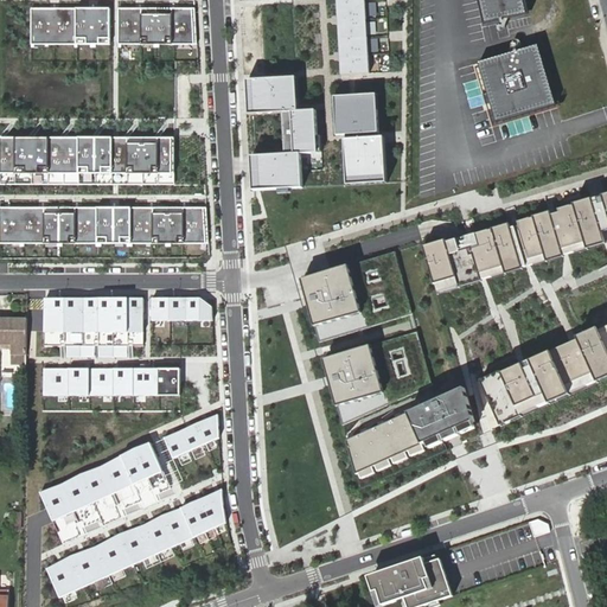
[(366,0),(336,0),(342,75),(371,74),(366,0)]
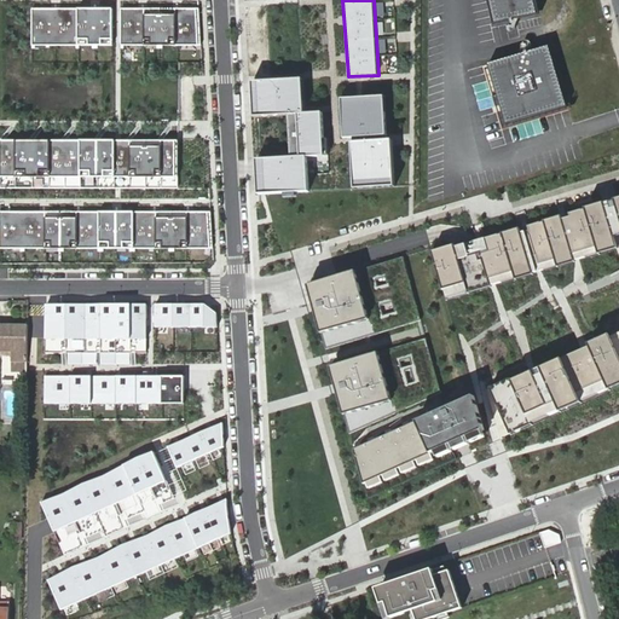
[(538,11),(534,0),(491,0),(496,21),(538,11)]
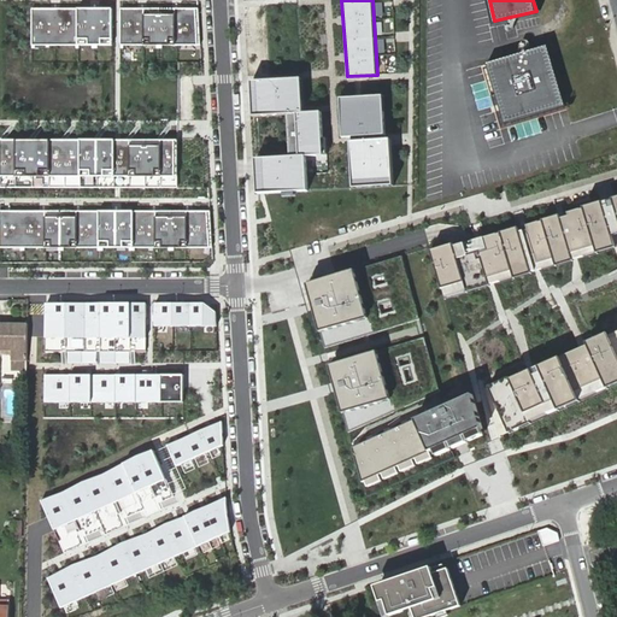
[(112,7),(31,7),(31,45),(112,45),(112,7)]
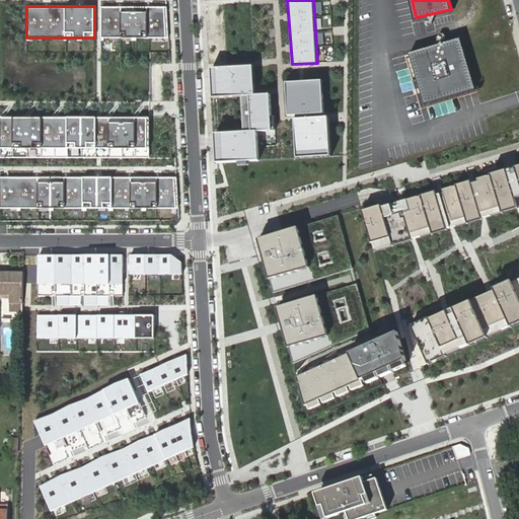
[(167,7),(101,6),(101,38),(169,36),(167,7)]
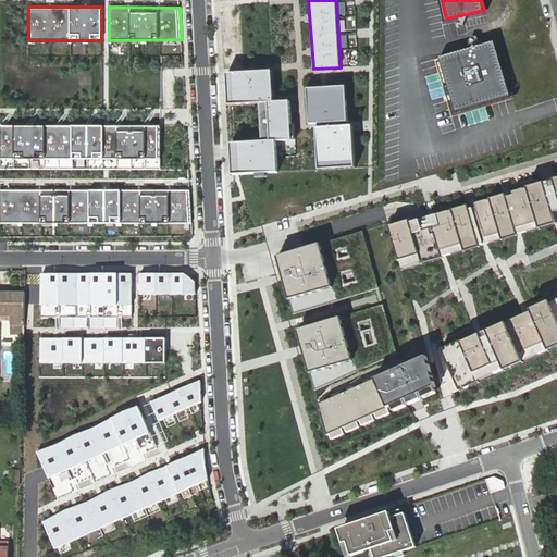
[(456,110),(510,94),(495,40),(441,57),(456,110)]
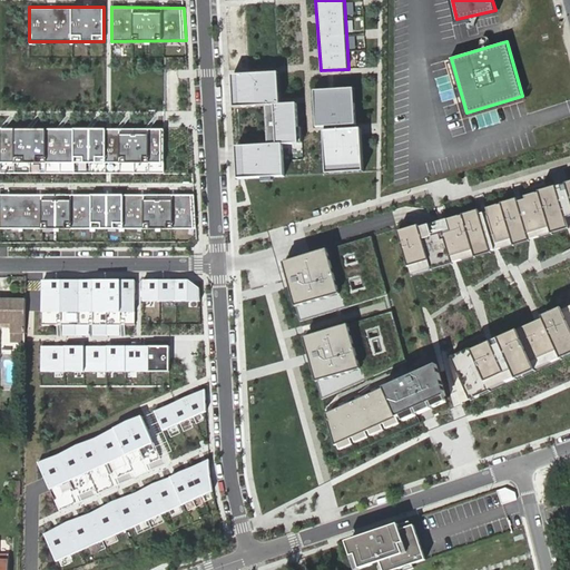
[(278,74),(233,76),(235,106),(266,105),(268,143),(236,145),(238,178),(286,176),(285,144),(298,143),(297,104),(279,104),(278,74)]
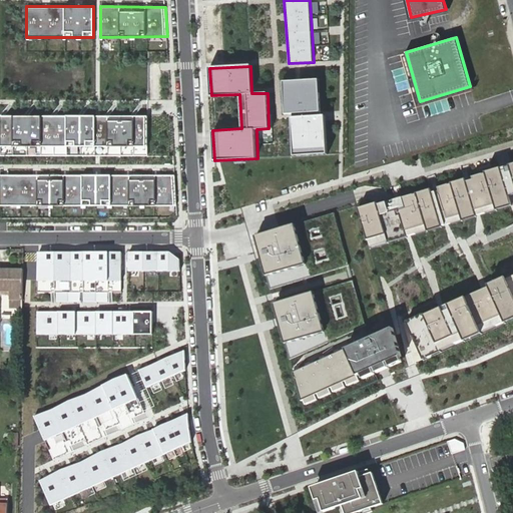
[(319,78),(283,80),(285,115),(293,115),(295,156),(328,154),(326,114),(321,115),(319,78)]
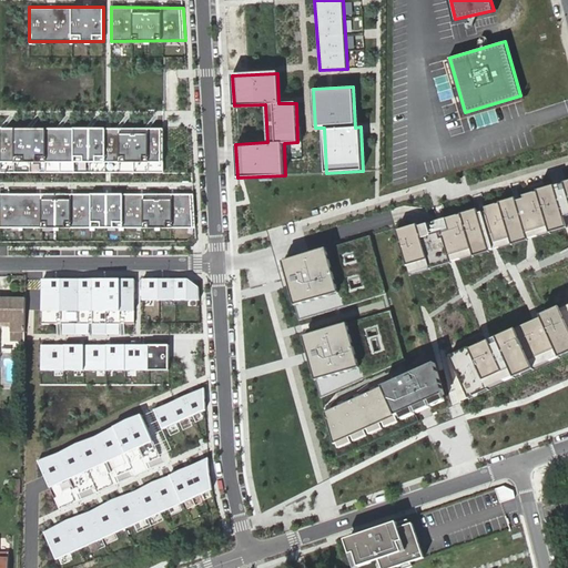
[(164,129),(0,128),(0,149),(0,173),(164,173),(164,129)]
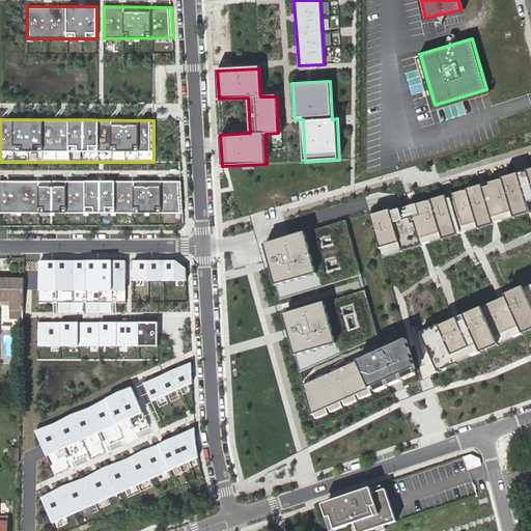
[(530,167),(502,176),(514,217),(530,212),(530,211),(529,203),(530,202),(530,167)]
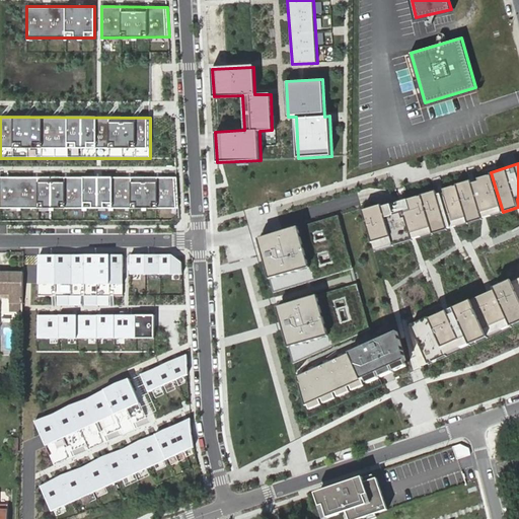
[(491,172),(455,182),(467,224),(503,212),(491,172)]
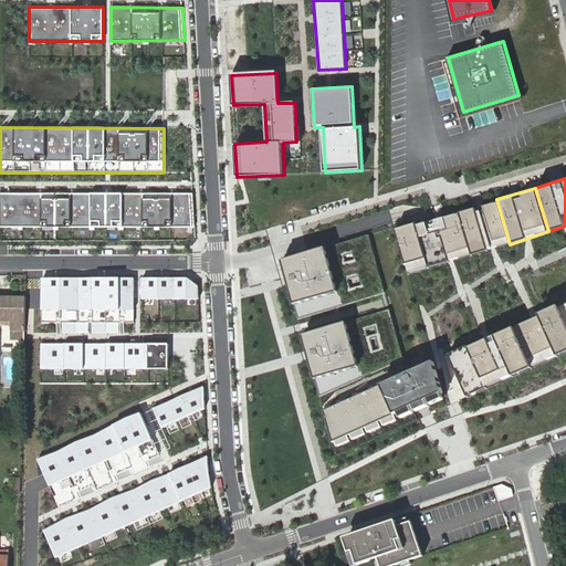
[(196,192),(0,192),(0,227),(196,226),(196,192)]
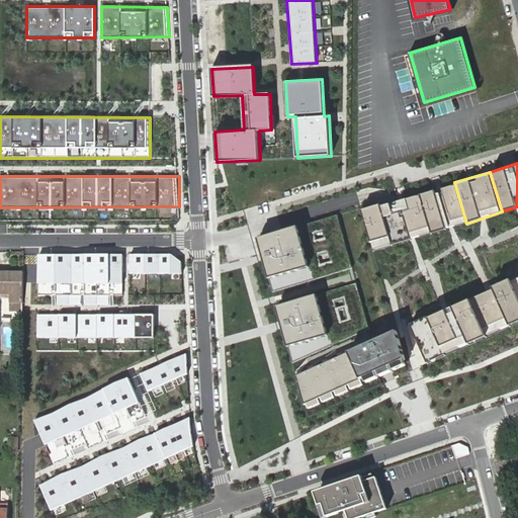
[(454,182),(420,192),(432,234),(466,224),(454,182)]
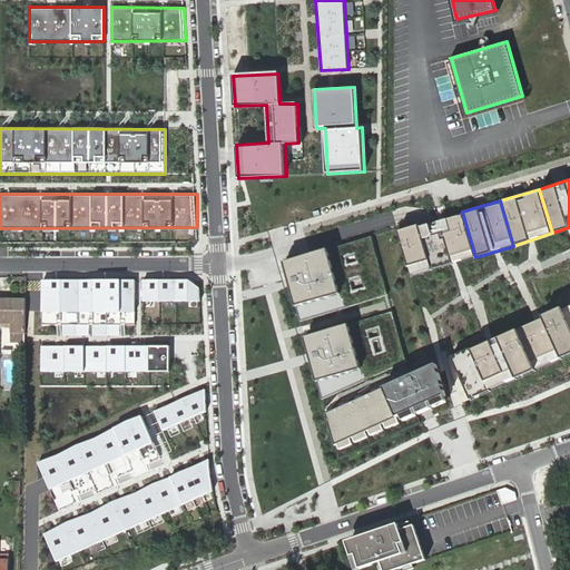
[(462,212),(397,232),(412,277),(475,257),(462,212)]
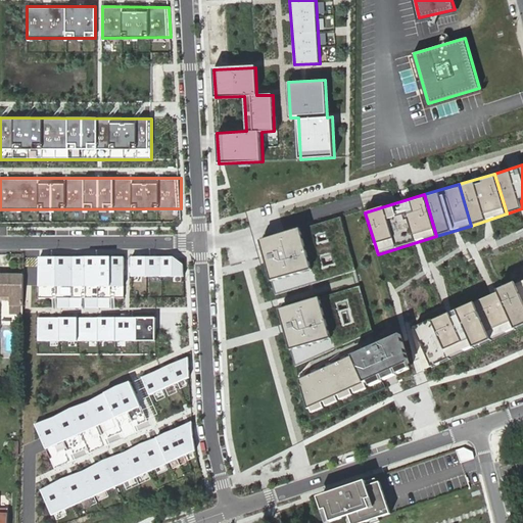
[(341,218),(260,240),(276,295),(355,270),(341,218)]
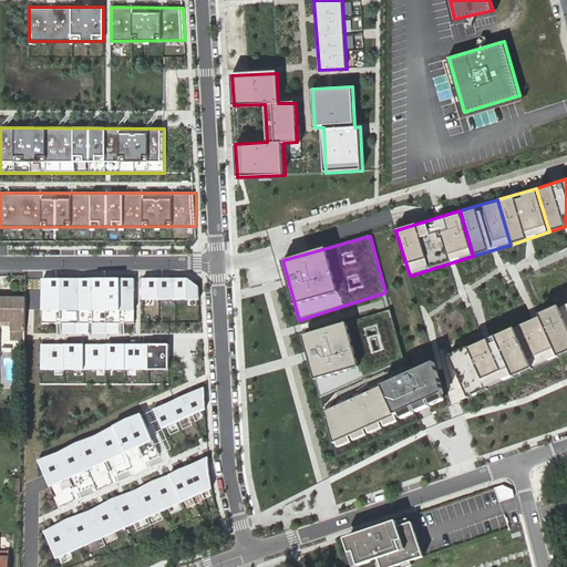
[(134,279),(43,279),(44,311),(135,310),(134,279)]
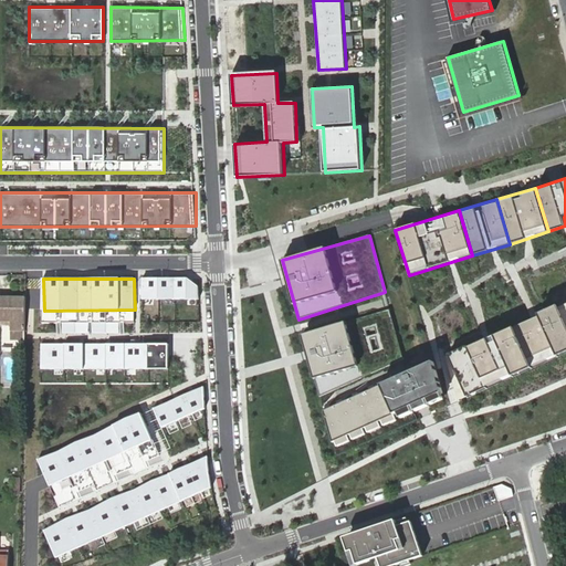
[(188,279),(143,279),(143,299),(199,300),(198,286),(188,279)]
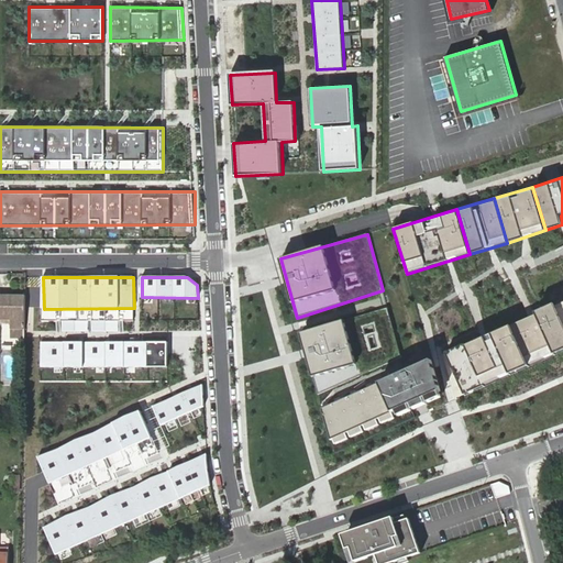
[(10,337),(24,338),(25,295),(0,294),(0,318),(0,319),(0,323),(10,323),(10,337)]
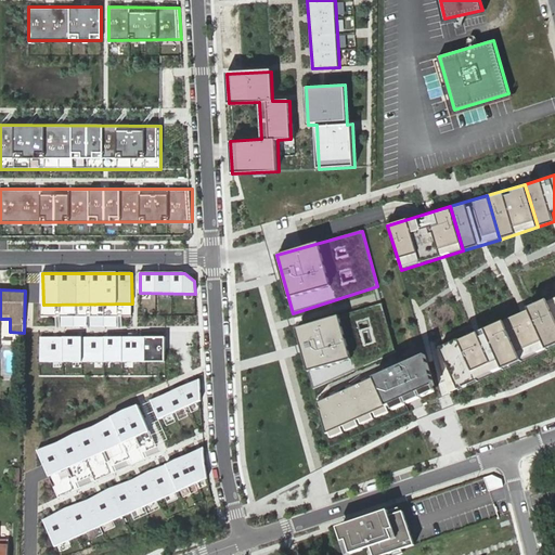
[(530,309),(507,320),(525,361),(550,350),(554,347),(554,310),(550,300),(530,309)]
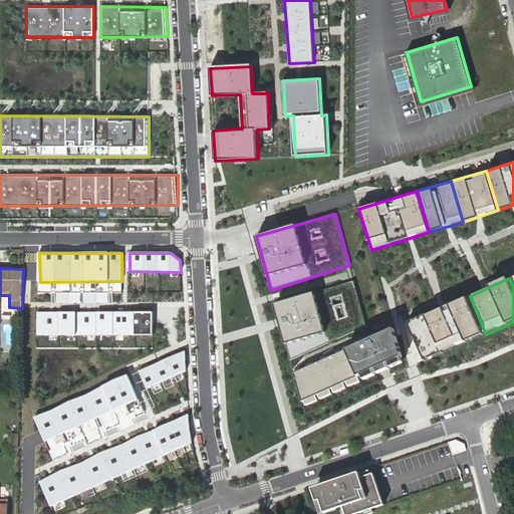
[(353,281),(275,302),(280,320),(290,359),(366,326),(353,281)]
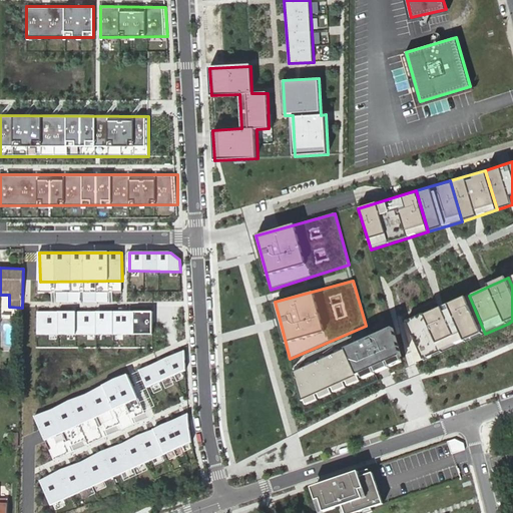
[(427,314),(404,324),(417,364),(443,352),(485,334),(469,296),(427,314)]
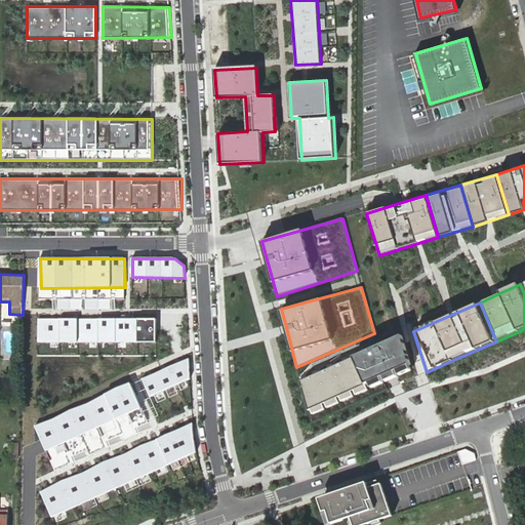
[(157,319),(38,319),(38,342),(156,342),(157,319)]
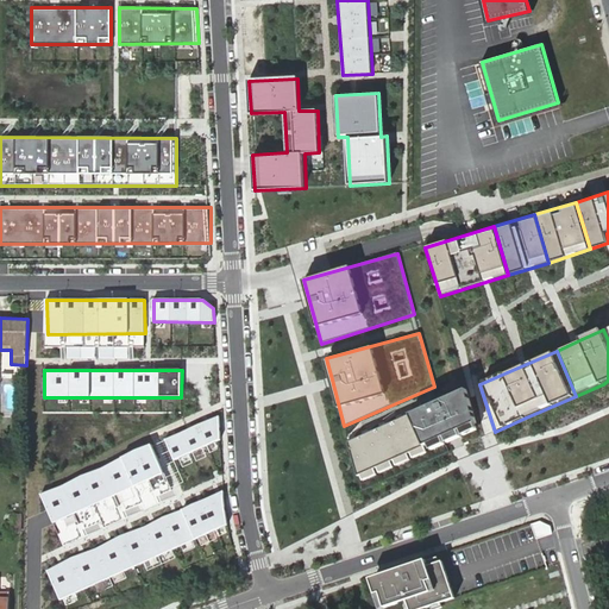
[(466,387),(349,441),(362,490),(481,438),(466,387)]
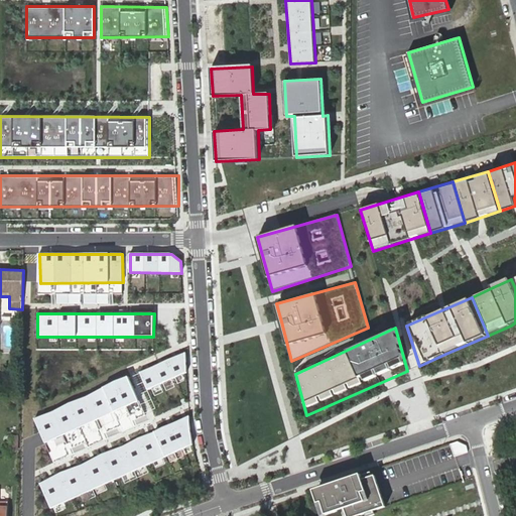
[(186,354),(140,372),(146,388),(187,372),(186,354)]
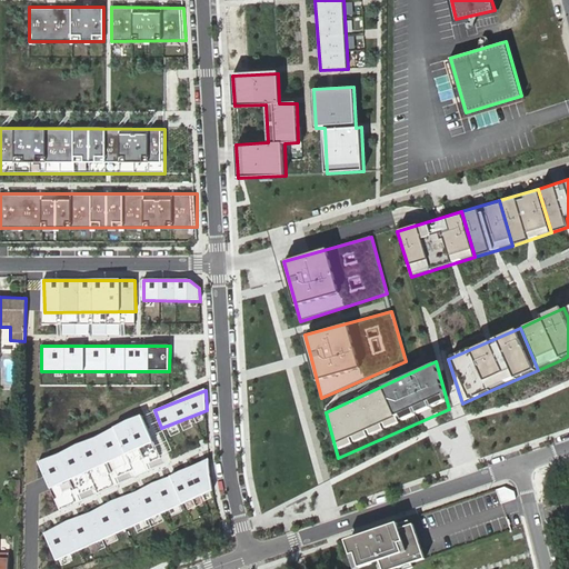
[(149,417),(42,462),(61,505),(167,459),(149,417)]
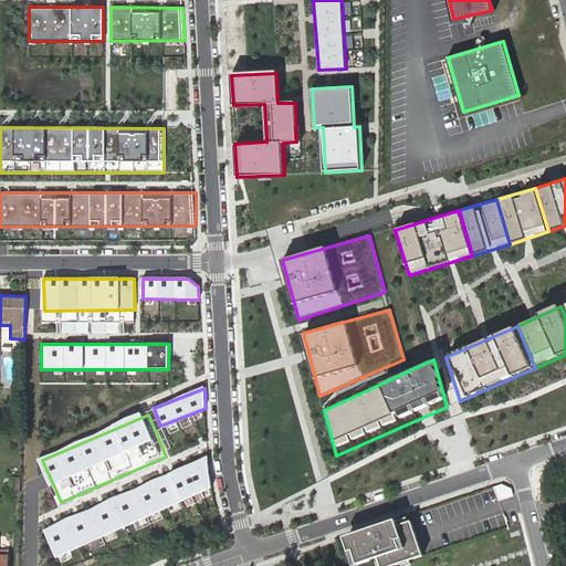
[(208,458),(43,528),(58,559),(212,488),(211,484),(209,472),(208,458)]
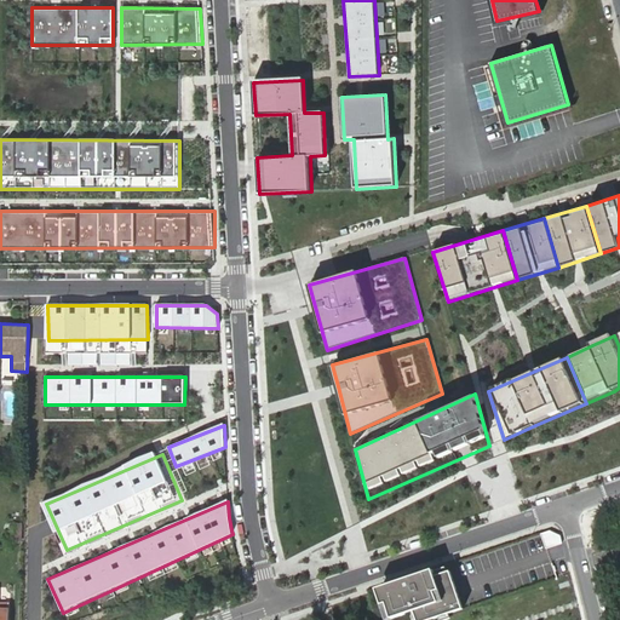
[(22,524),(12,524),(12,540),(22,540),(22,524)]
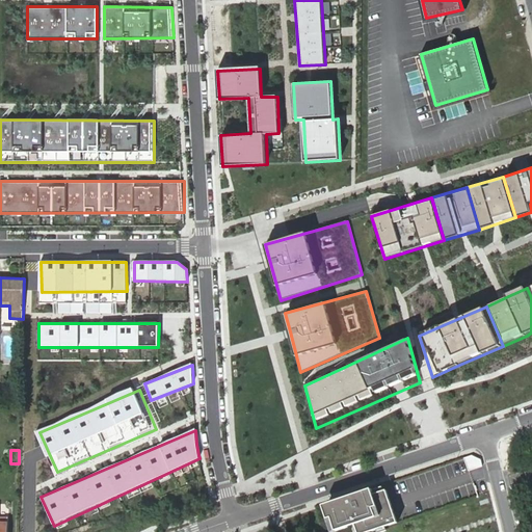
[(472,456),(464,458),(469,471),(482,467),(481,460),(472,456)]
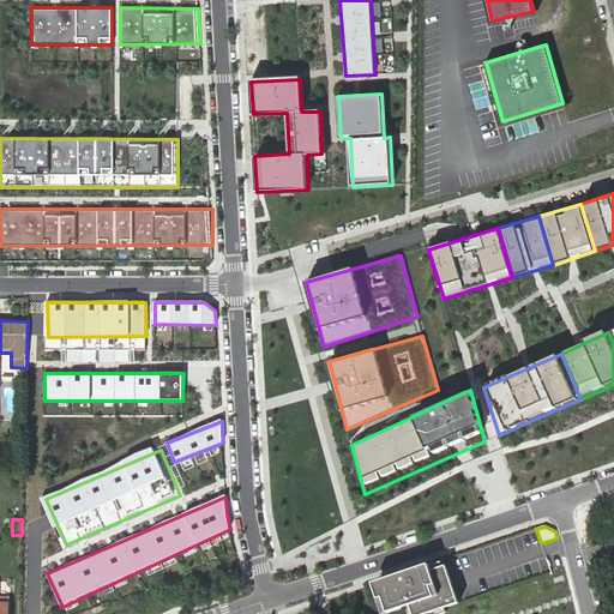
[(429,565),(373,584),(384,613),(385,613),(397,611),(395,602),(403,599),(408,613),(428,613),(459,603),(446,566),(432,571),(429,565)]
